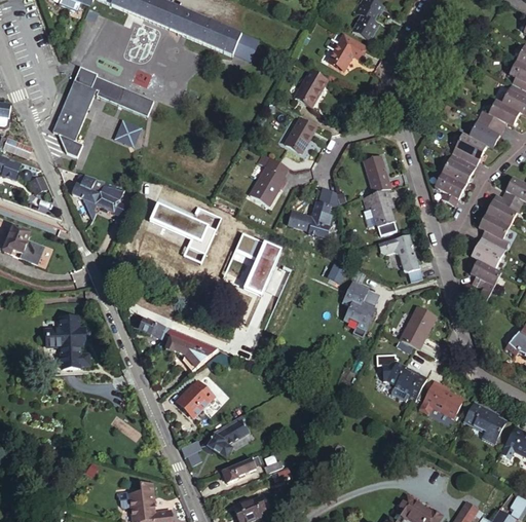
[(84,0),(71,0),(69,6),(80,10),(84,0)]
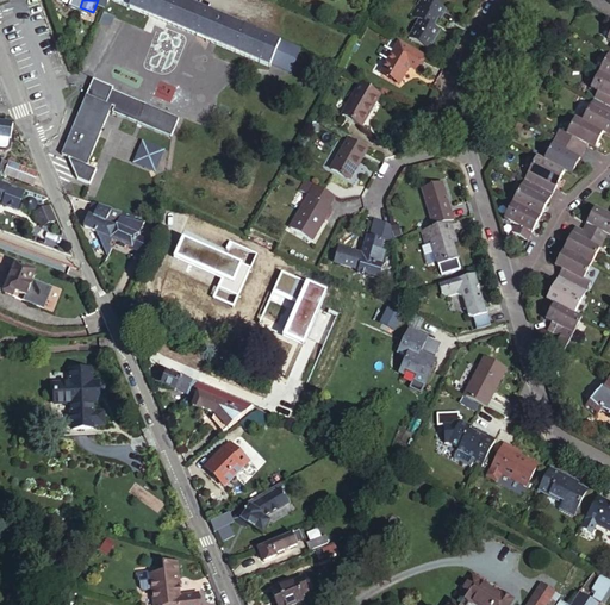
[(124,0),(269,61),(271,57),(279,36),(192,0),(124,0)]
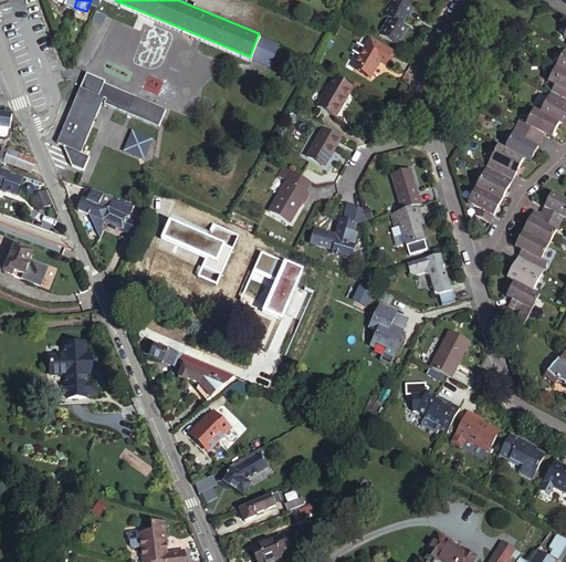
[(411,11),(416,3),(410,0),(388,0),(385,7),(391,10),(380,29),(400,40),(410,22),(404,18),(408,10),(411,11)]
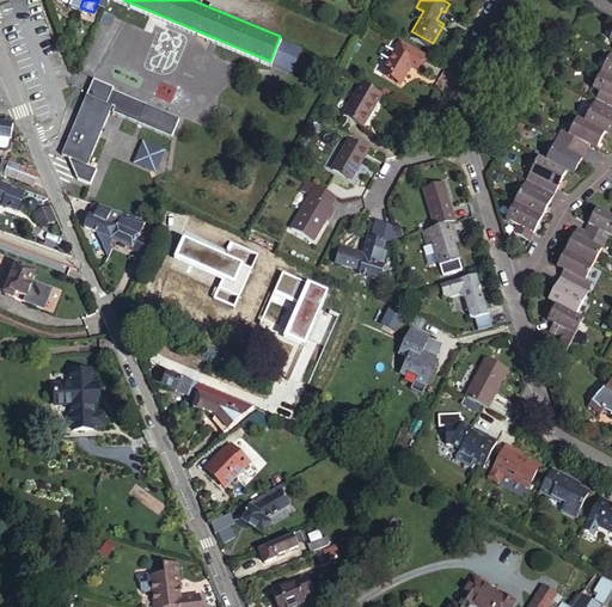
[(418,47),(393,32),(378,60),(397,71),(405,56),(407,53),(412,56),(418,47)]
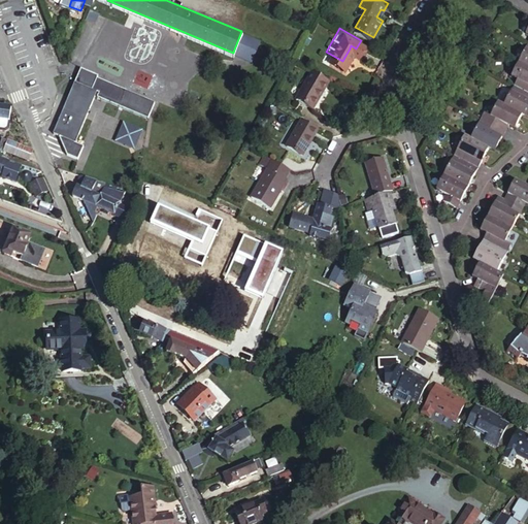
[(241,31),(234,50),(251,57),(259,38),(241,31)]
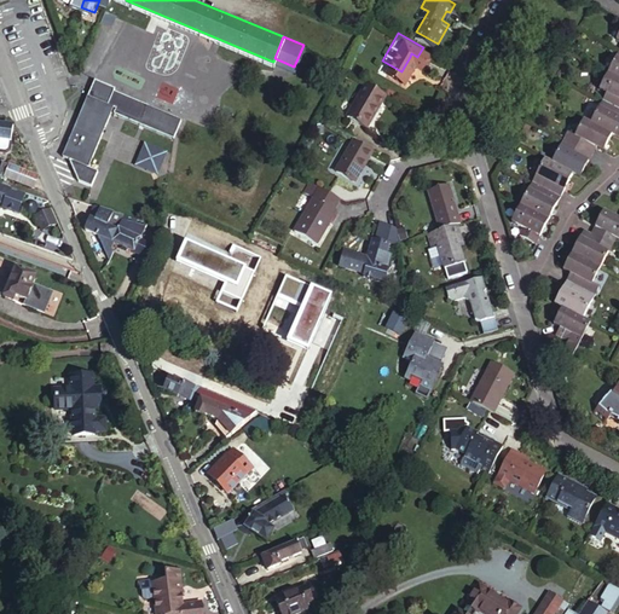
[(618,45),(607,68),(618,74),(618,45)]
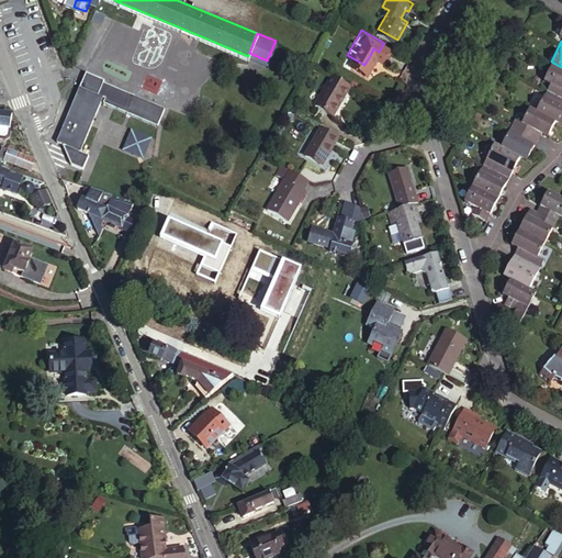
[(364,65),(347,55),(345,58),(362,68),(364,65)]
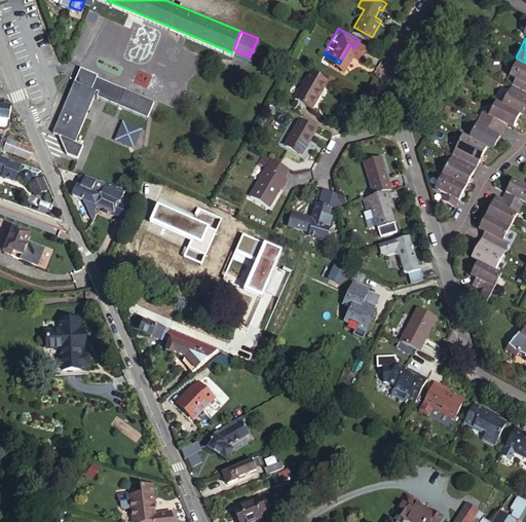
[(514,76),(511,82),(525,89),(525,63),(516,58),(508,72),(514,76)]
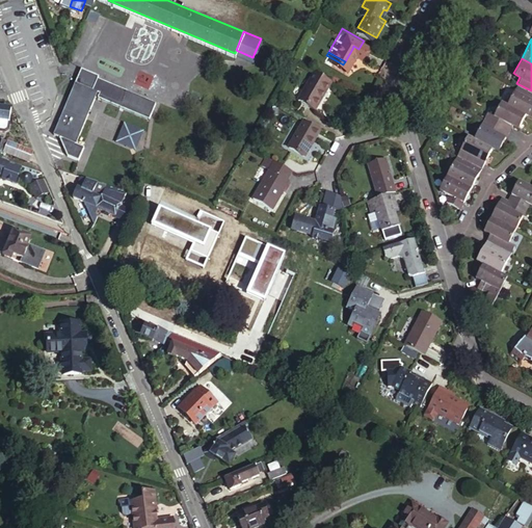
[(63,136),(74,140),(94,93),(153,117),(160,102),(101,77),(102,74),(84,67),(56,133),(63,136)]
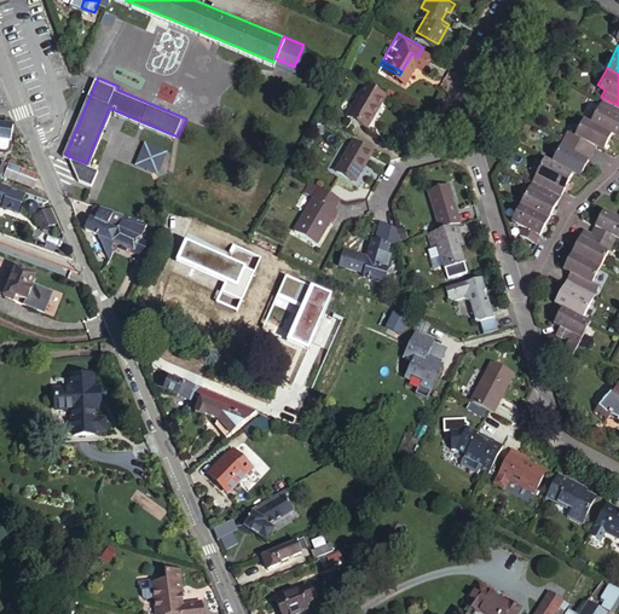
[(369,123),(388,91),(368,79),(350,111),(369,123)]
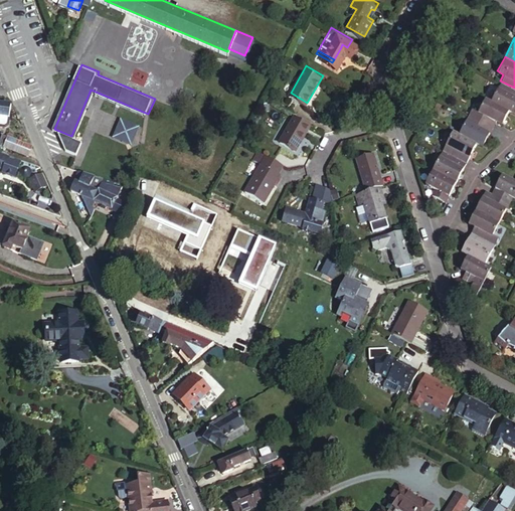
[(514,88),(500,80),(490,100),(508,110),(514,113),(514,110),(514,88)]
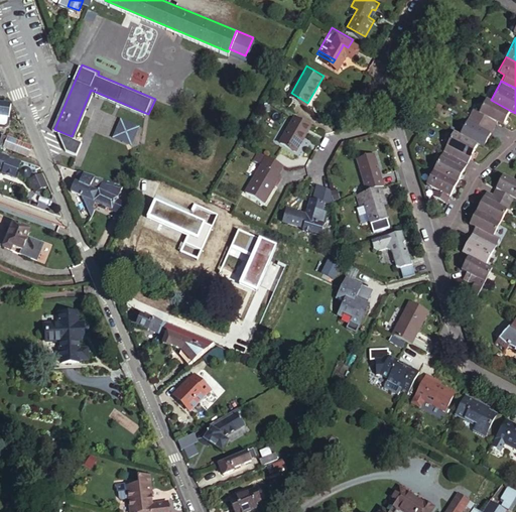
[(472,107),(469,113),(493,126),(496,120),(502,123),(509,110),(491,100),(485,97),(478,110),(472,107)]
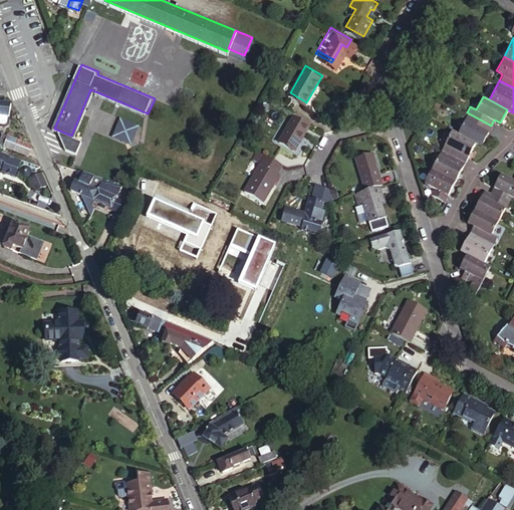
[(0,112),(8,113),(10,99),(0,98),(0,112)]
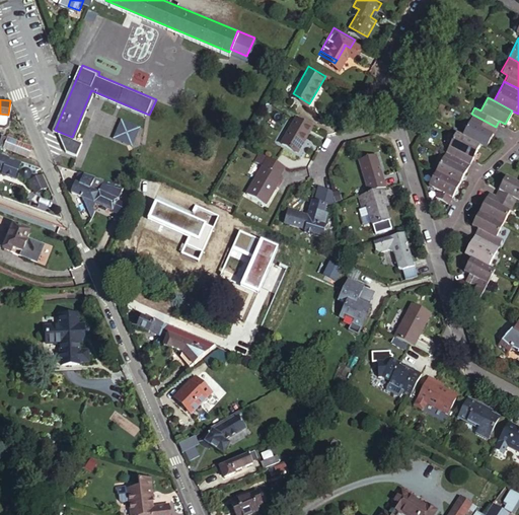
[(8,115),(0,114),(0,123),(5,124),(7,122),(8,115)]
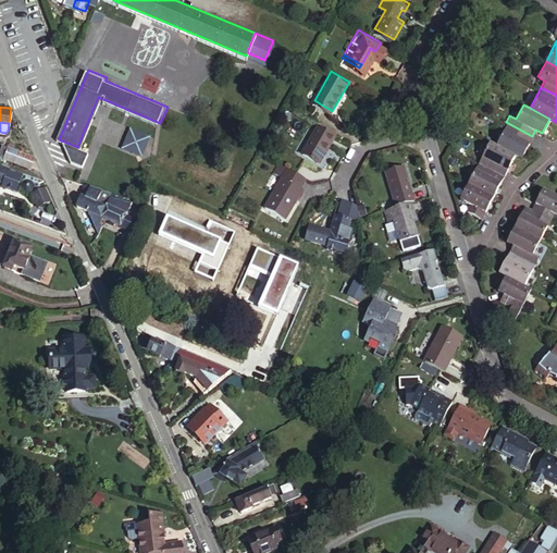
[(335,132),(318,122),(301,148),(319,158),(335,132)]
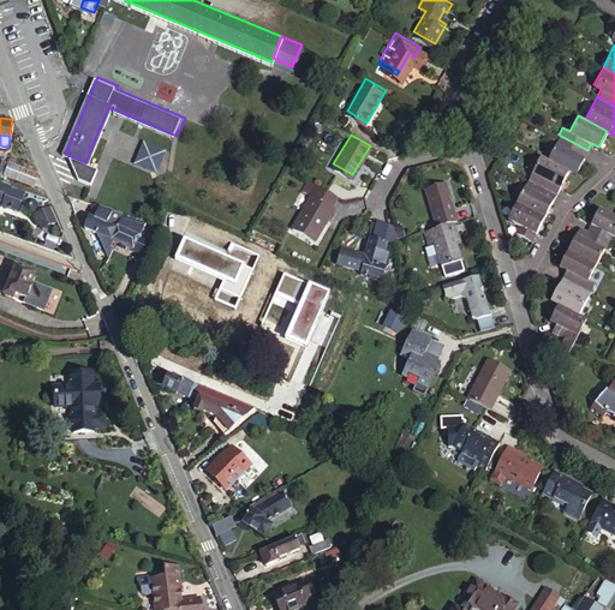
[(559,135),(547,157),(568,169),(575,174),(587,150),(559,135)]
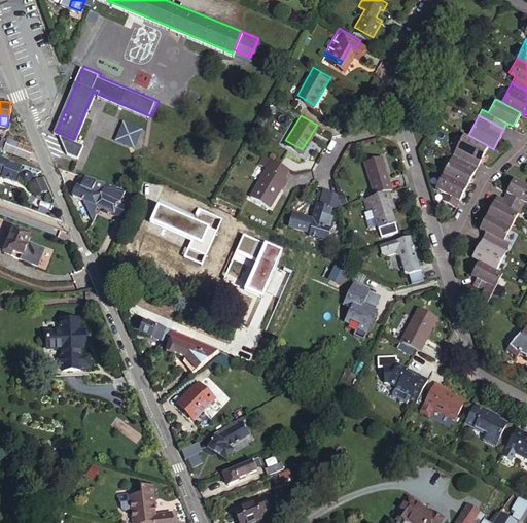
[(146,128),(128,120),(120,138),(139,146),(146,128)]
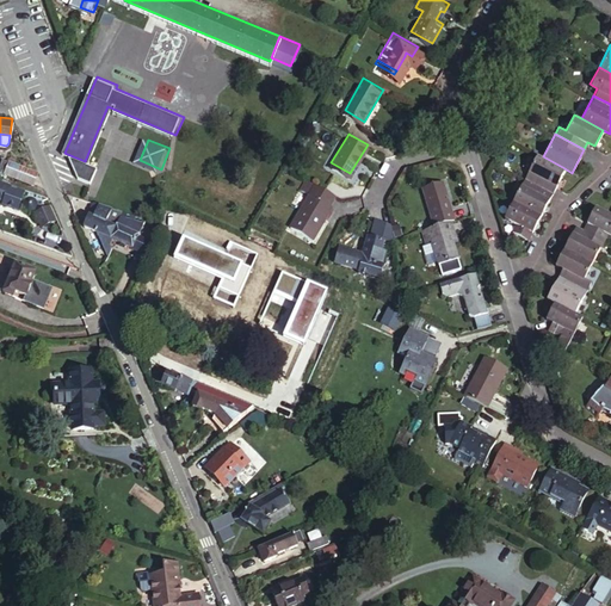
[(524,177),(553,192),(565,168),(543,156),(537,154),(524,177)]
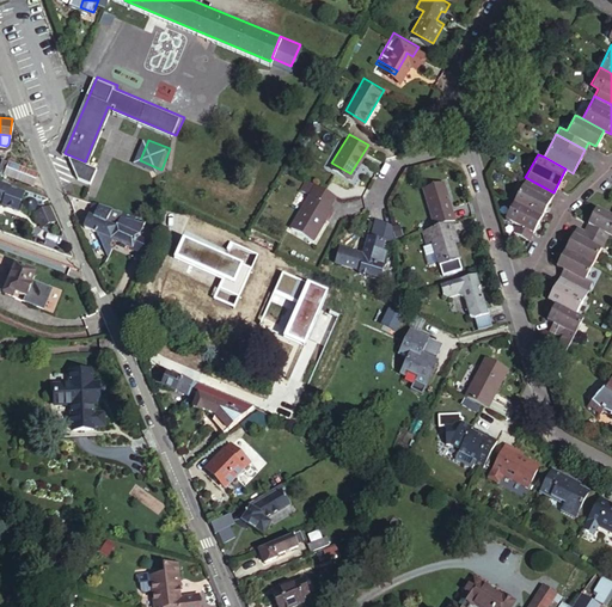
[(93,184),(101,169),(85,161),(73,157),(72,158),(80,178),(93,184)]
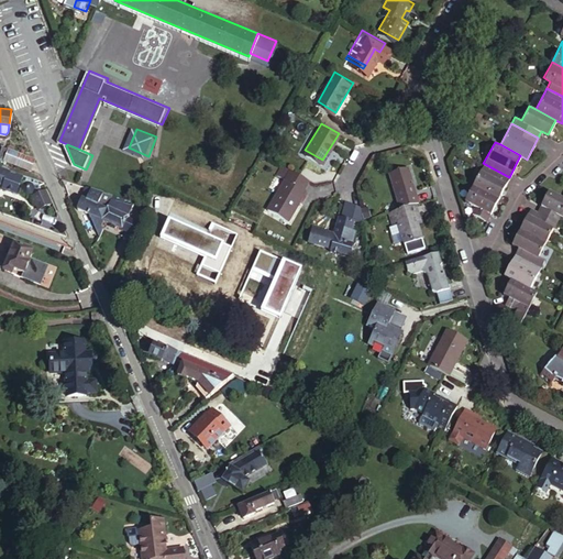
[(34,156),(8,146),(3,157),(13,161),(30,167),(34,156)]
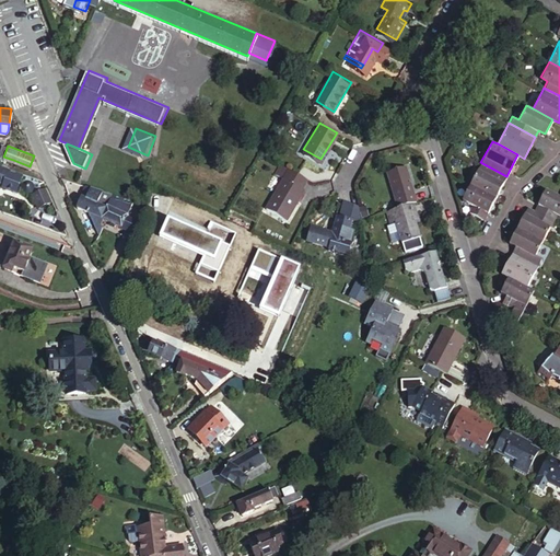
[(283,174),(289,164),(281,160),(275,169),(283,174)]
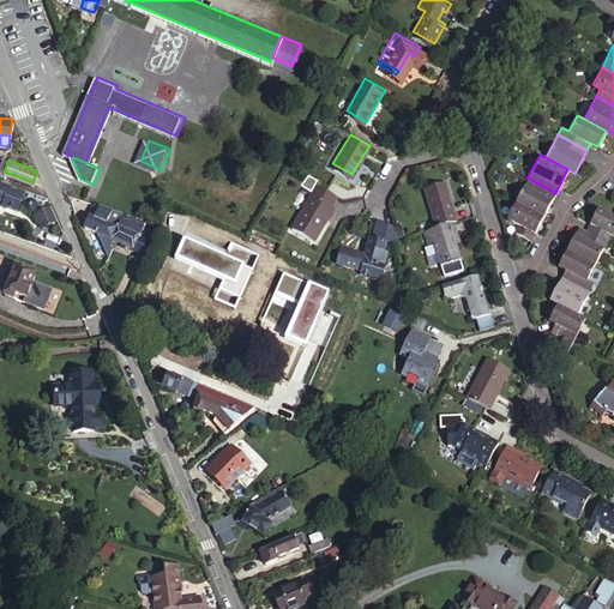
[(0,196),(2,198),(6,199),(12,182),(0,178),(0,196)]
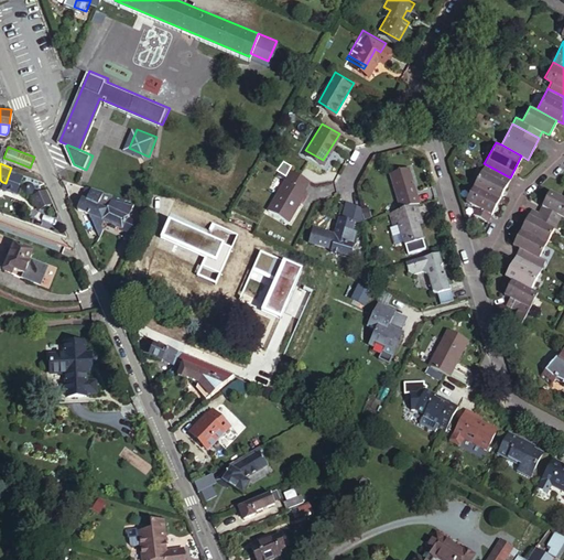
[(402,205),(419,201),(421,200),(410,163),(391,169),(402,205)]
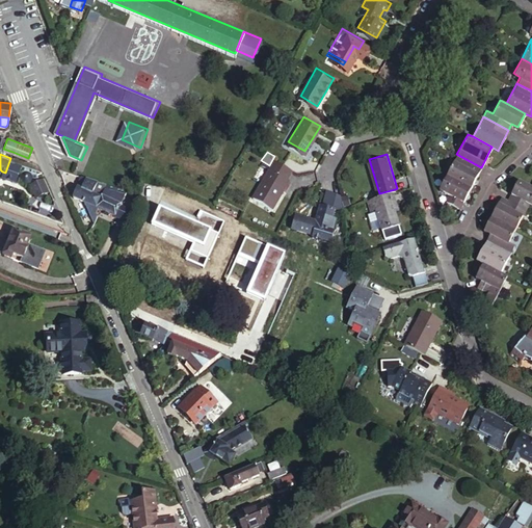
[(456,154),(446,174),(471,187),(481,167),(456,154)]
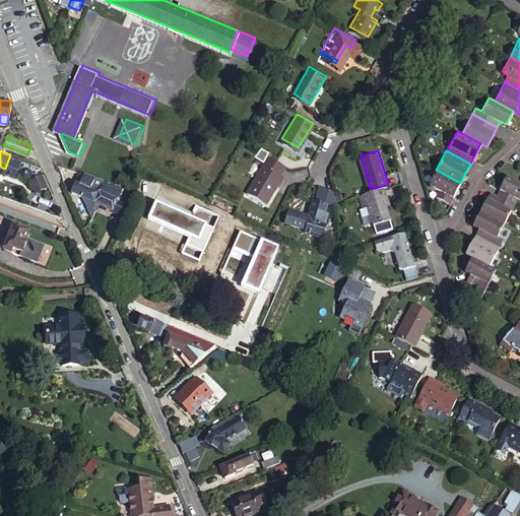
[(285,164),(268,152),(263,162),(246,190),(265,202),(275,186),(272,185),(280,172),(285,164)]
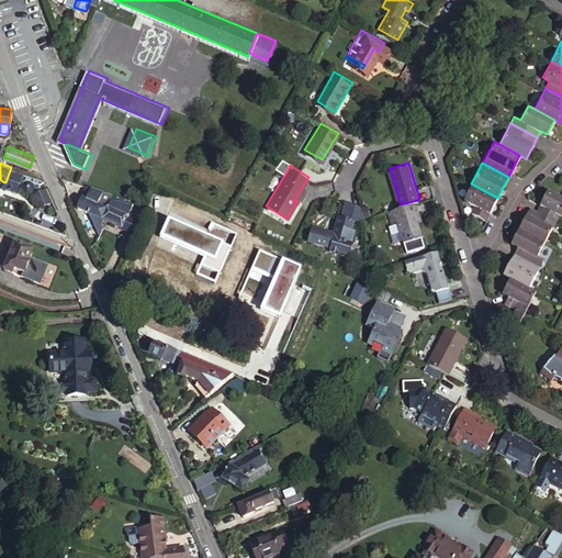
[(26,179),(24,179),(22,181),(21,183),(21,186),(22,188),(24,189),(26,190),(29,189),(31,188),(32,187),(32,185),(32,183),(31,181),(29,180),(26,179)]
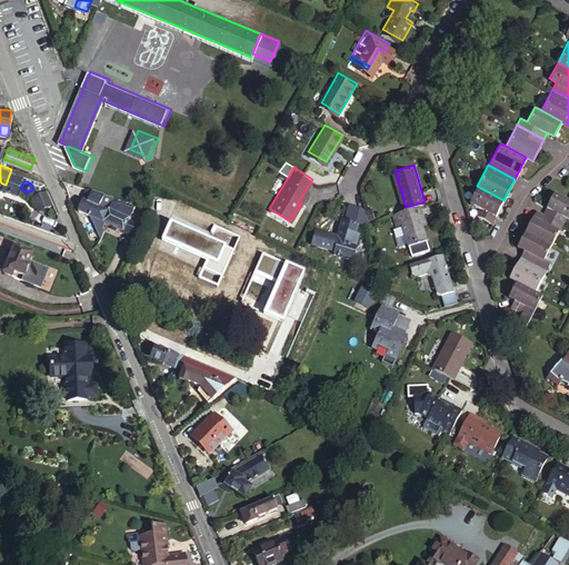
[(111,199),(112,197),(87,186),(83,194),(89,196),(87,199),(82,198),(78,208),(90,214),(96,228),(102,226),(103,220),(111,199)]
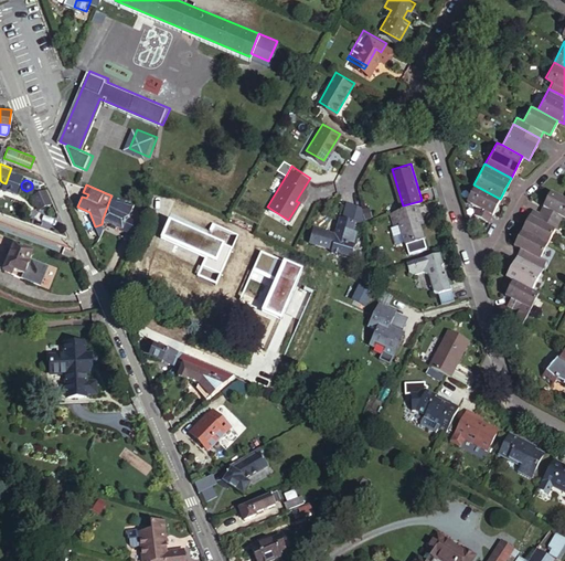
[(500,199),(473,184),(466,200),(477,207),(473,213),(488,222),(500,199)]
